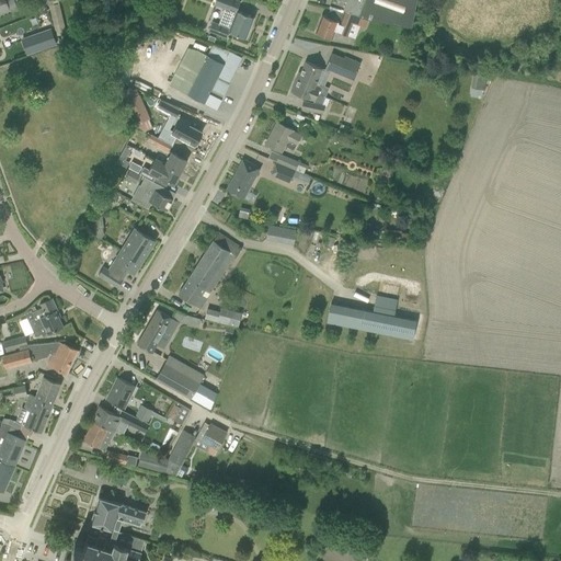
[(13,0),(11,0),(0,4),(0,13),(16,8),(13,0)]
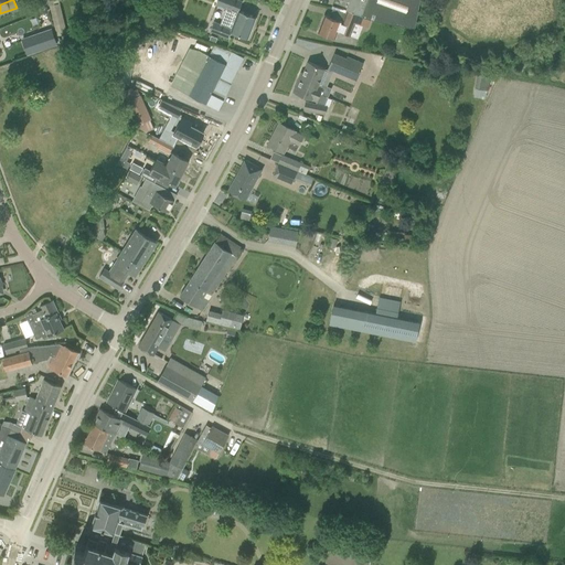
[(50,0),(52,29),(62,29),(60,0),(50,0)]
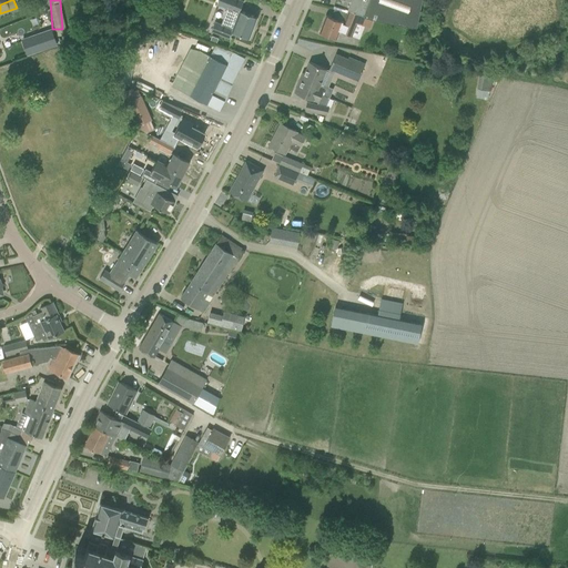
[(249,39),(256,18),(247,13),(240,11),(243,1),(240,0),(217,0),(217,3),(227,8),(239,12),(236,19),(229,16),(224,26),(214,22),(211,31),(220,34),(229,38),(231,32),(249,39)]
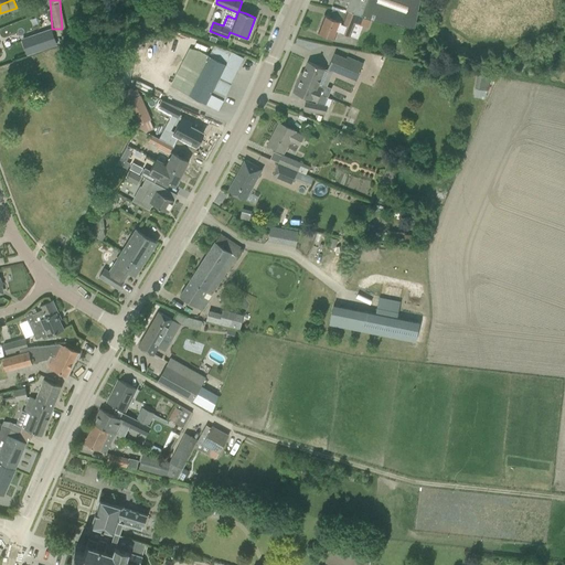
[(348,0),(344,11),(359,13),(358,14),(366,17),(371,19),(375,20),(414,27),(418,0),(348,0)]
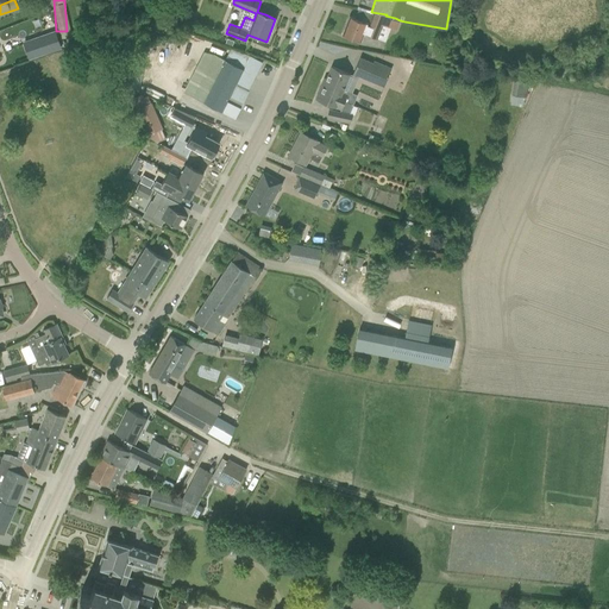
[(350,17),(343,35),(353,39),(360,42),(363,35),(377,41),(383,24),(391,27),(395,18),(385,16),(387,14),(371,12),(368,23),(350,17)]
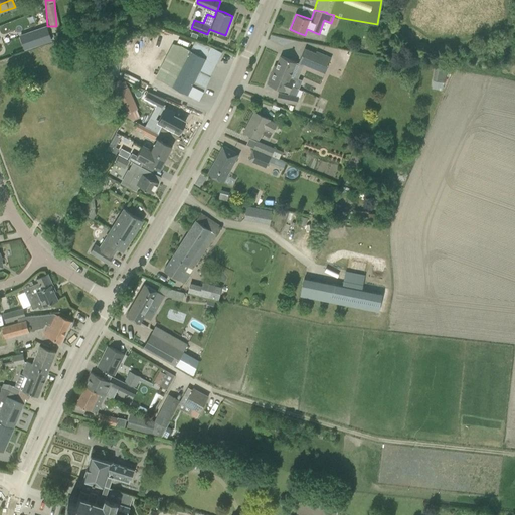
[(46,27),(20,36),(24,49),(50,40),(46,27)]
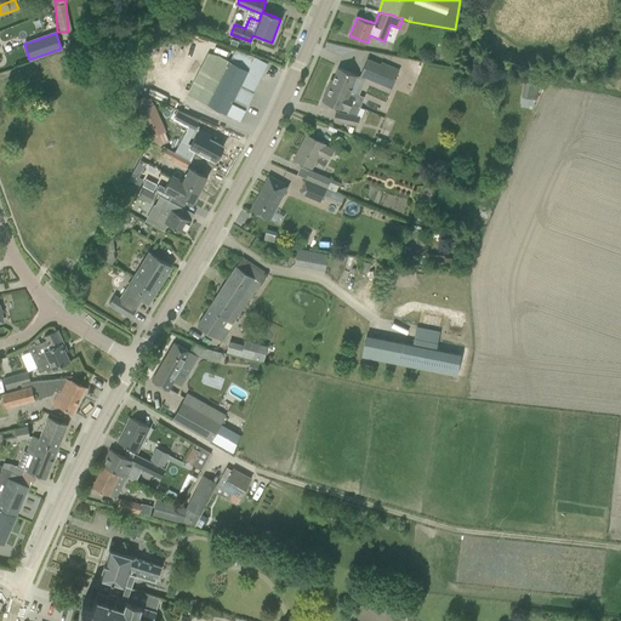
[(0,44),(0,49),(4,58),(23,50),(17,38),(0,44)]
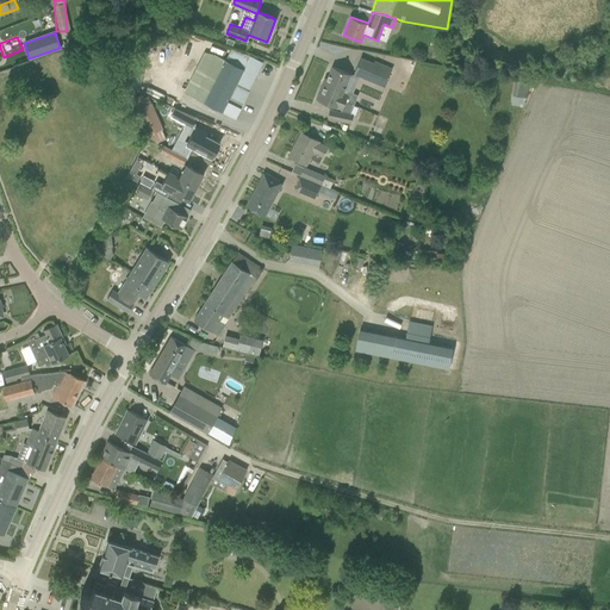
[(154,47),(154,45),(155,39),(137,39),(137,49),(148,49),(148,47),(154,47)]
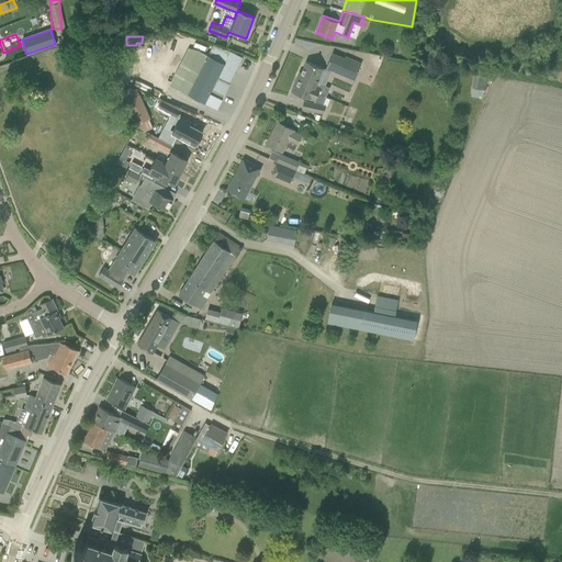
[(204,103),(216,109),(222,99),(220,99),(223,93),(224,94),(229,85),(227,83),(240,56),(213,43),(208,55),(189,46),(169,86),(179,90),(204,103)]
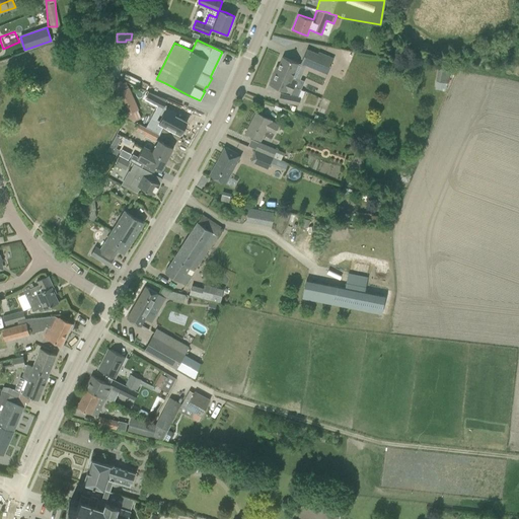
[(304,55),(301,63),(306,65),(326,74),(334,58),(318,52),(314,60),(304,55)]
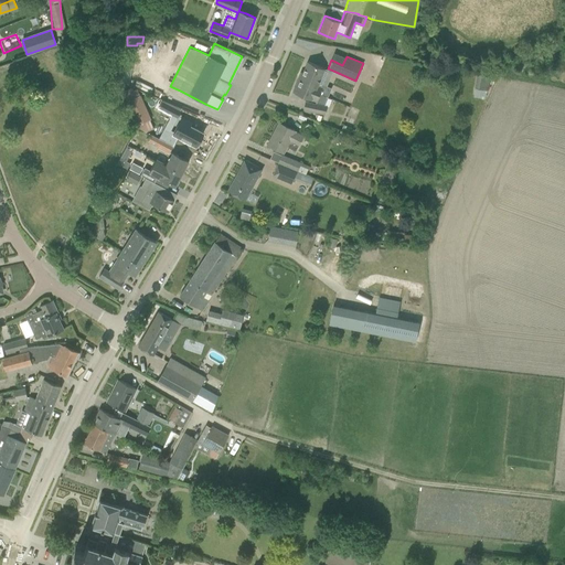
[(299,76),(292,92),(311,100),(311,99),(316,102),(316,104),(323,106),(328,97),(331,89),(327,87),(321,85),(327,70),(324,68),(318,66),(308,62),(300,77),(299,76)]
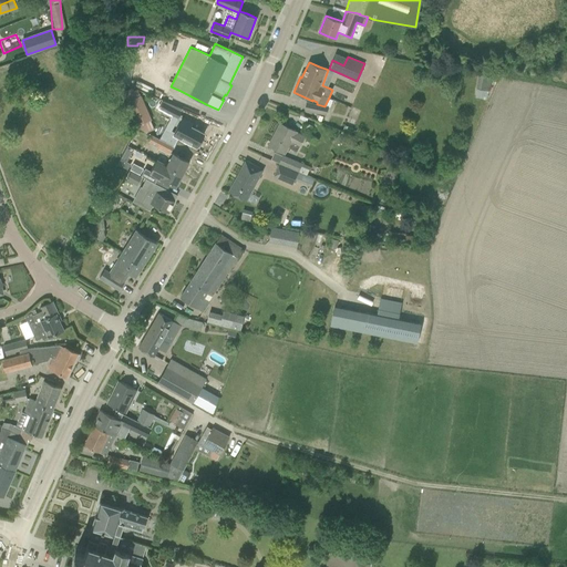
[(125,101),(141,134),(154,129),(140,94),(125,101)]
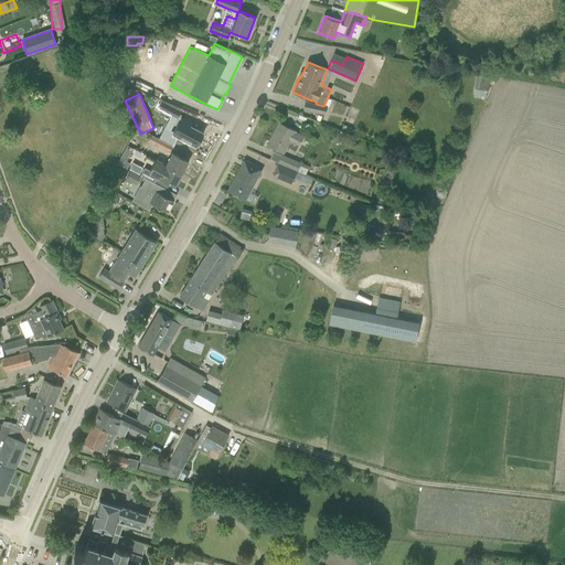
[(162,100),(158,108),(177,117),(181,108),(162,100)]
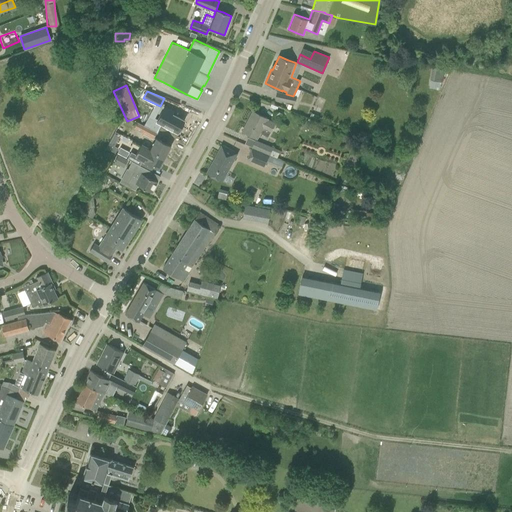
[(276,92),(275,99),(294,103),(295,96),(293,96),(286,94),(276,92)]
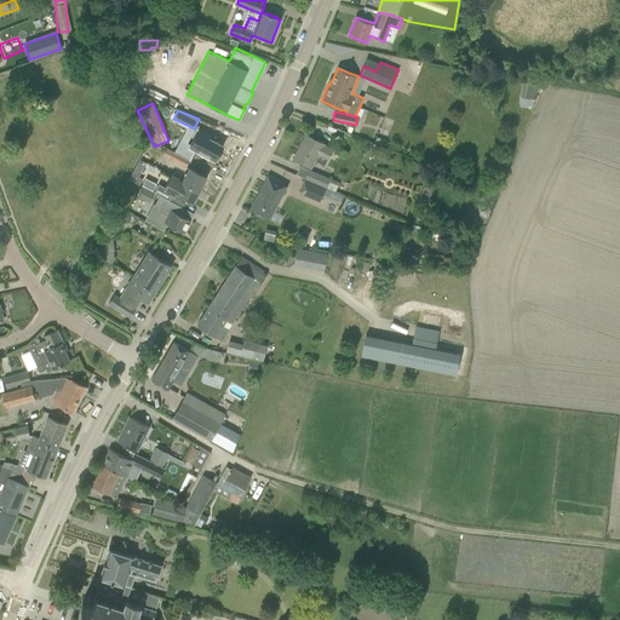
[(181,143),(177,150),(183,153),(181,156),(190,161),(195,151),(214,161),(216,160),(223,145),(208,138),(210,135),(200,128),(190,148),(181,143)]
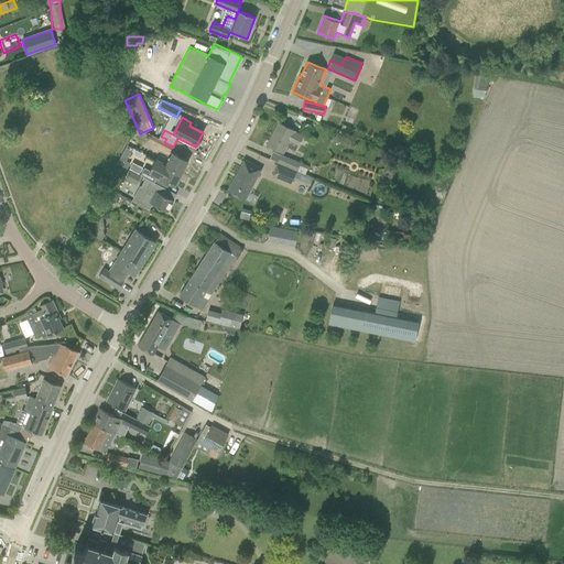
[(273,133),(274,134),(269,145),(283,153),(285,147),(294,152),(302,137),(294,132),(295,131),(279,122),(273,133)]
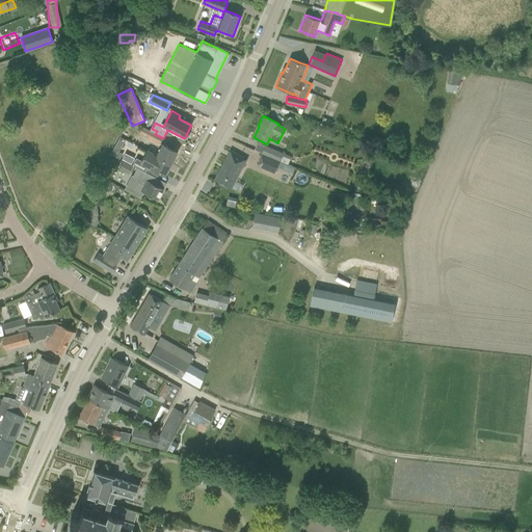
[(318,125),(315,132),(322,135),(325,128),(318,125)]
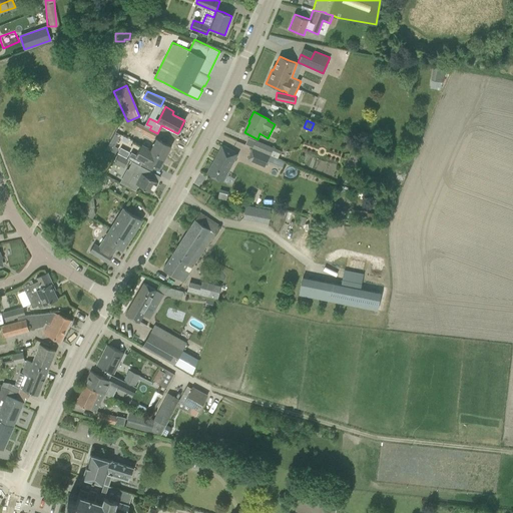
[(133,127),(154,138),(157,133),(149,129),(136,122),(133,127)]
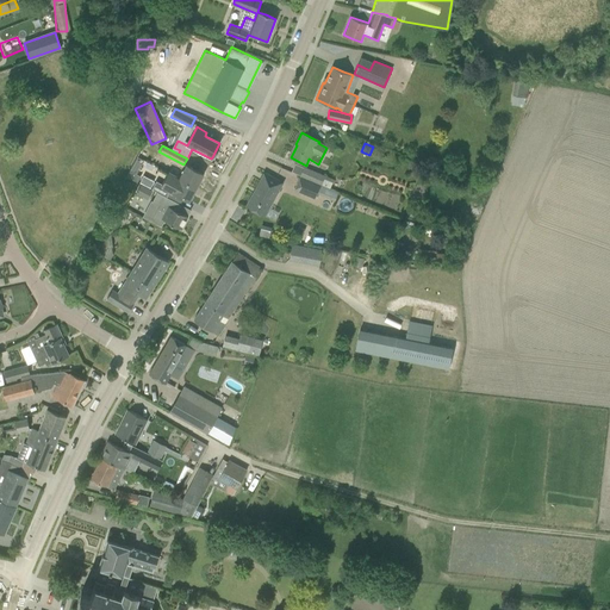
[(170,174),(195,187),(203,174),(186,166),(182,173),(172,167),(168,173),(170,174)]
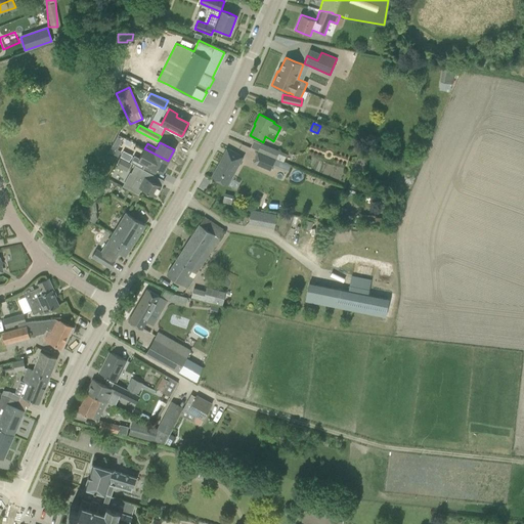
[(258,151),(274,160),(282,163),(286,155),(261,144),(258,151)]
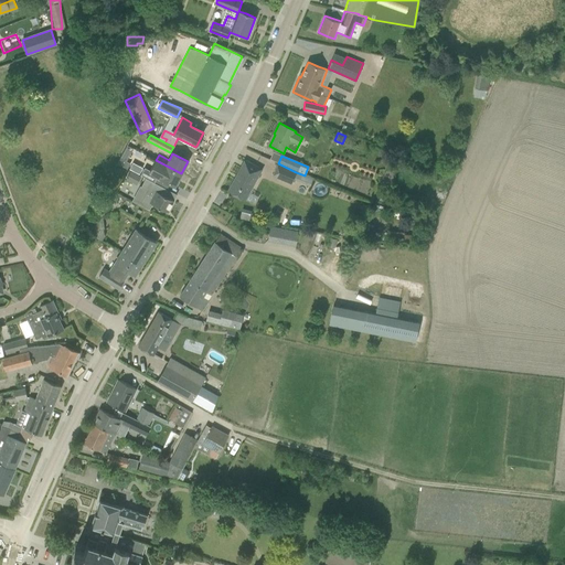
[(244,160),(227,191),(237,196),(245,201),(245,200),(254,204),(258,196),(249,192),(262,169),(254,164),(244,160)]
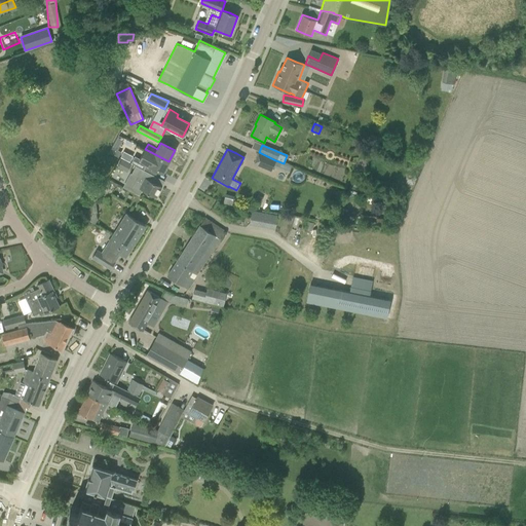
[(168,161),(147,150),(142,161),(135,158),(132,163),(136,165),(143,170),(146,164),(162,174),(168,161)]
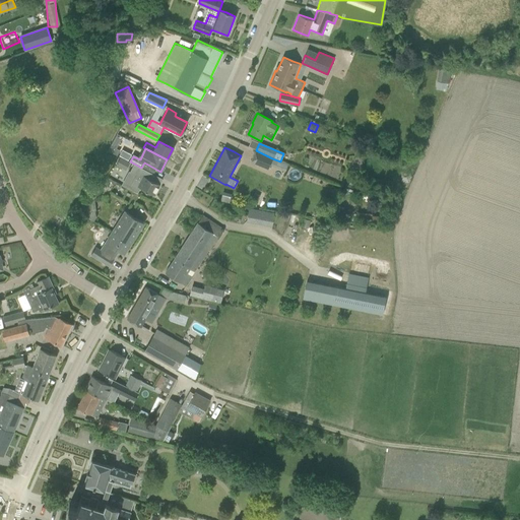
[(122,149),(119,155),(128,159),(131,154),(122,149)]
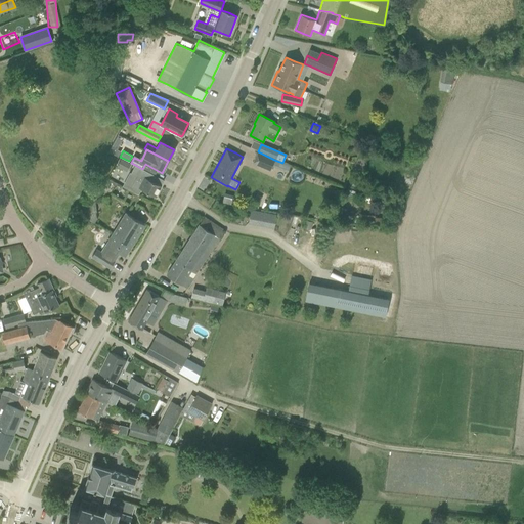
[(271,166),(274,160),(258,151),(254,162),(253,164),(269,171),(271,166)]
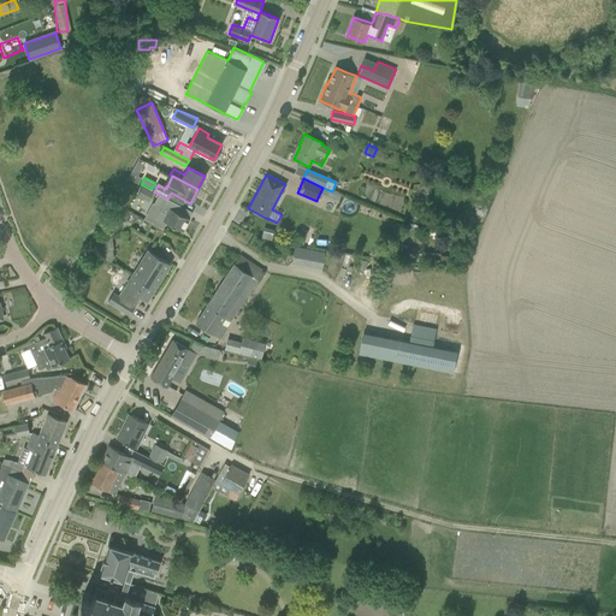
[(142,187),(137,196),(148,202),(154,193),(142,187)]
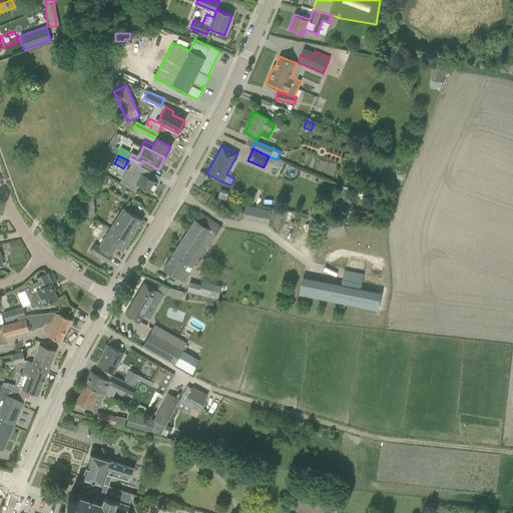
[(269,156),(266,162),(281,169),(284,162),(277,159),(269,156)]
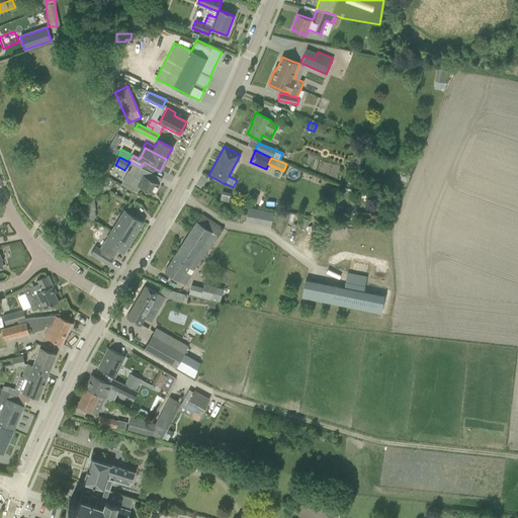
[(141,167),(134,163),(128,171),(135,174),(128,184),(138,189),(139,186),(154,194),(159,183),(150,179),(153,174),(141,167)]
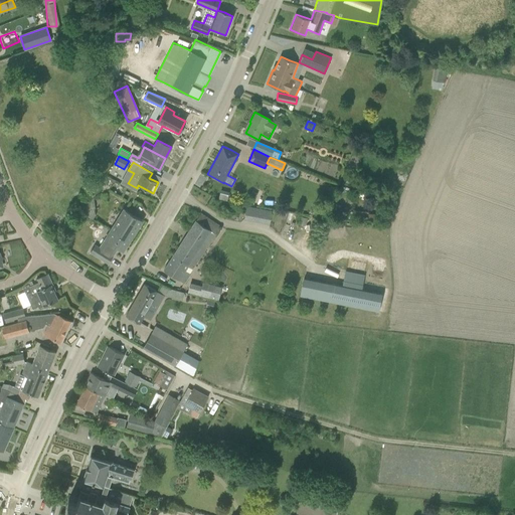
[(79,200),(81,210),(95,208),(93,197),(79,200)]
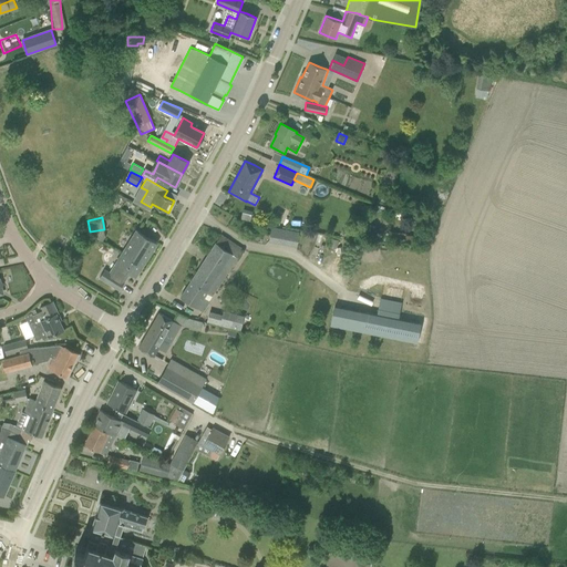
[(270,225),(266,239),(294,247),(297,233),(270,225)]
